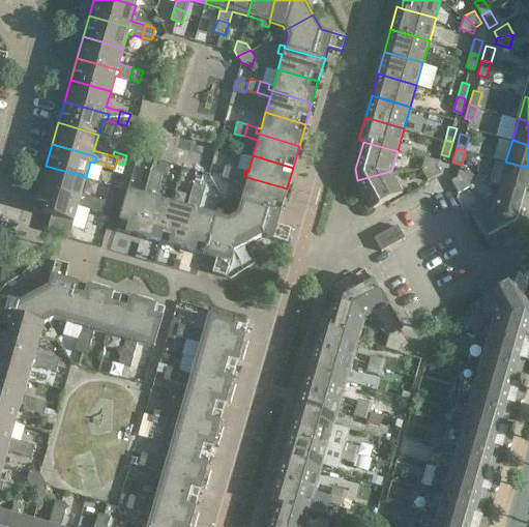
[(424,155),(421,168),(437,166),(439,159),(424,155)]
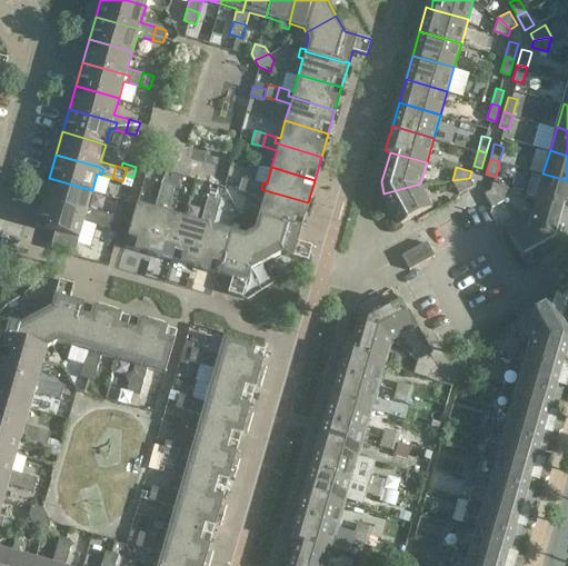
[(567,180),(542,174),(537,197),(567,206),(567,180)]
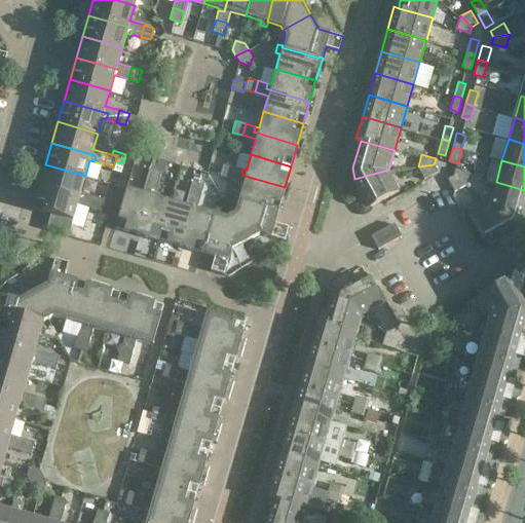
[(113,167),(113,170),(120,172),(123,163),(115,161),(113,167)]
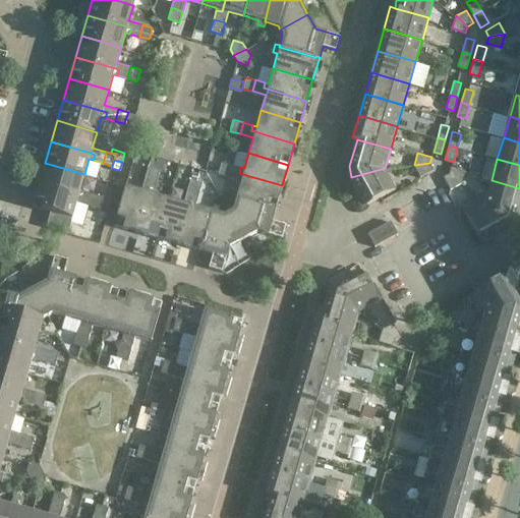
[(231,165),(221,162),(219,168),(218,173),(228,176),(231,165)]
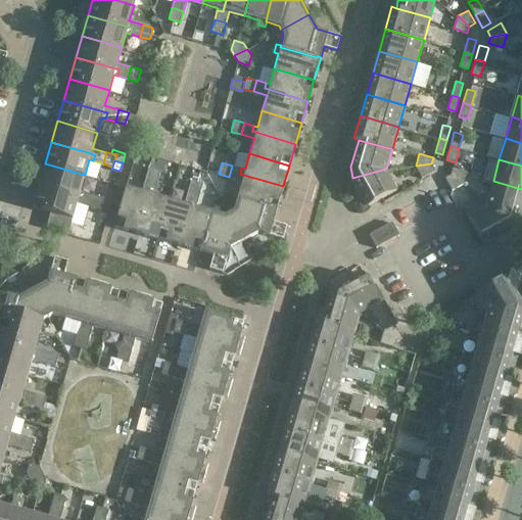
[(94,194),(80,190),(85,175),(45,163),(39,185),(79,196),(83,197),(81,203),(91,206),(94,194)]
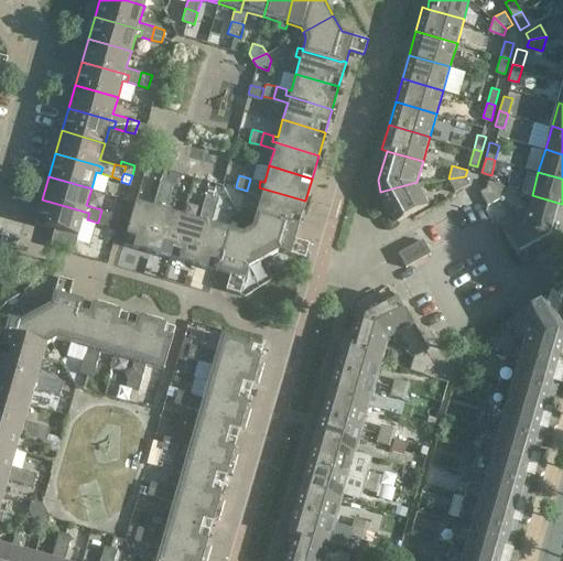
[(469,183),(465,176),(448,179),(455,191),(469,183)]
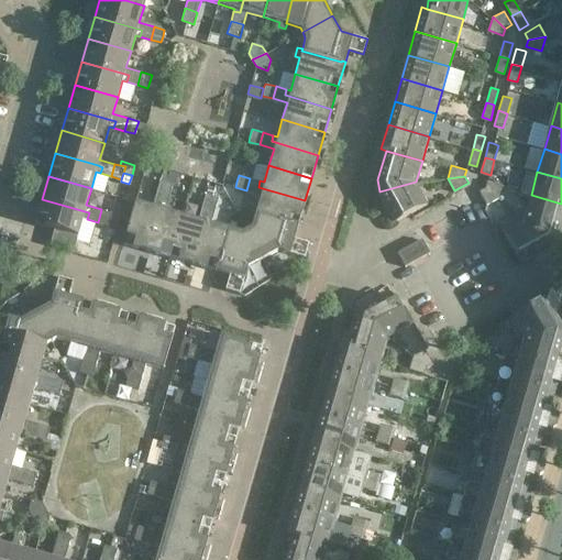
[(260,180),(250,178),(246,190),(260,195),(255,210),(296,222),(295,223),(298,223),(305,200),(259,187),(260,180)]
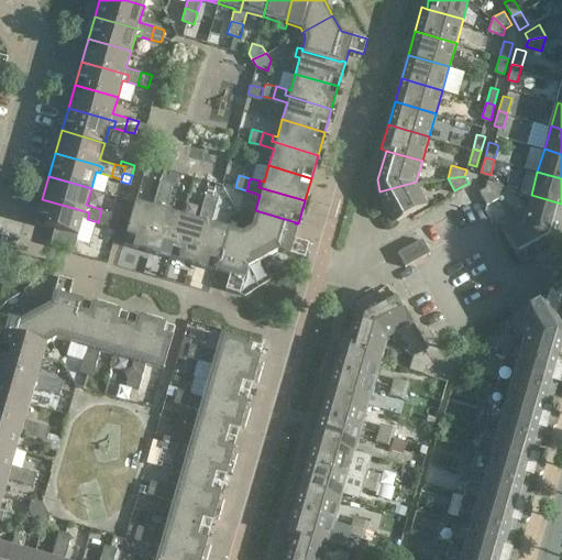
[(503,184),(487,179),(485,186),(498,197),(503,184)]
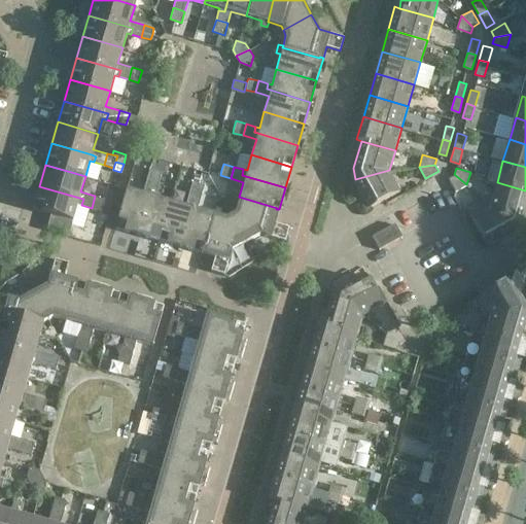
[(155,170),(149,169),(146,177),(159,181),(162,172),(155,170)]
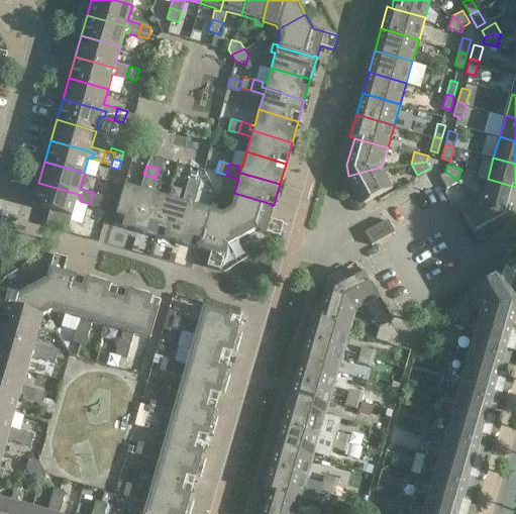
[(393,187),(382,167),(348,176),(363,203),(377,195),(393,187)]
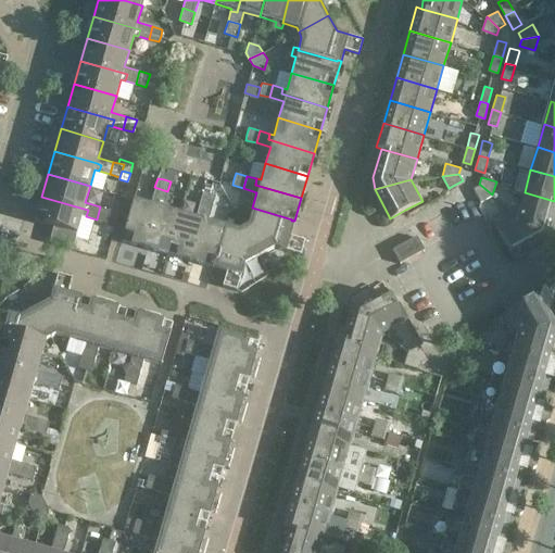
[(492,195),(479,184),(472,187),(480,201),(492,195)]
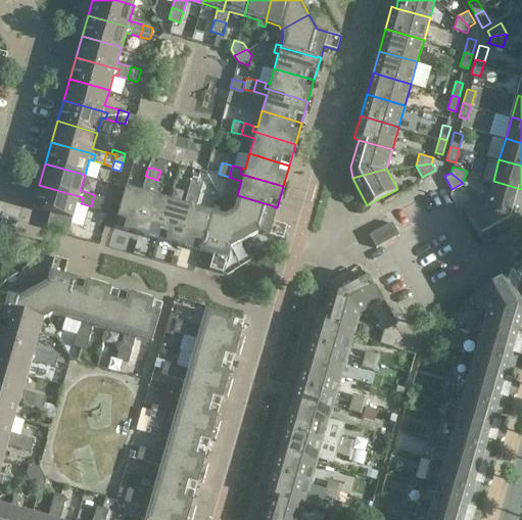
[(148,188),(154,189),(157,180),(145,176),(141,190),(126,186),(114,225),(136,231),(148,188)]
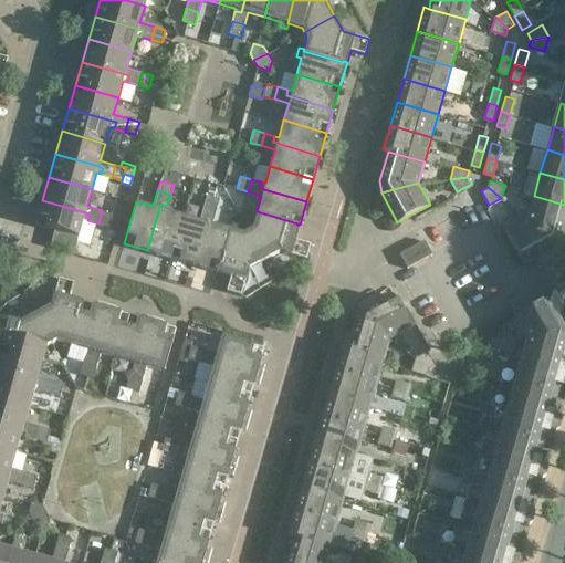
[(203,205),(216,208),(219,198),(212,196),(207,195),(206,195),(203,205)]
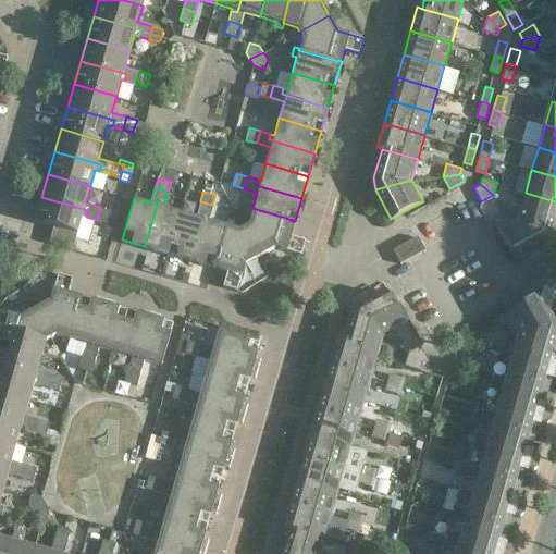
[(555,201),(526,193),(519,216),(547,238),(551,234),(555,217),(555,201)]
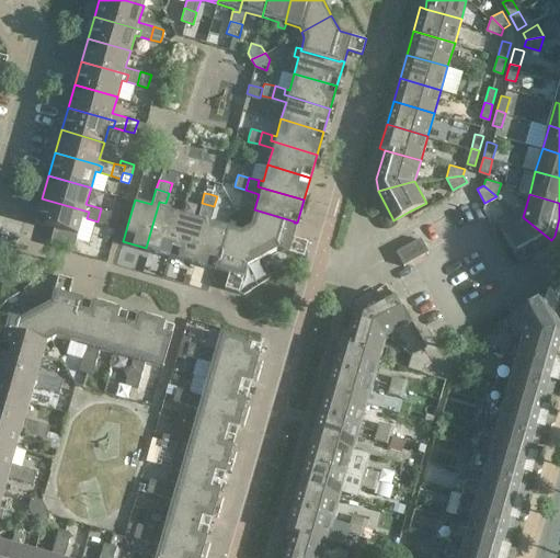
[(87,218),(89,212),(84,211),(42,198),(35,221),(54,227),(78,234),(82,217),(87,218)]
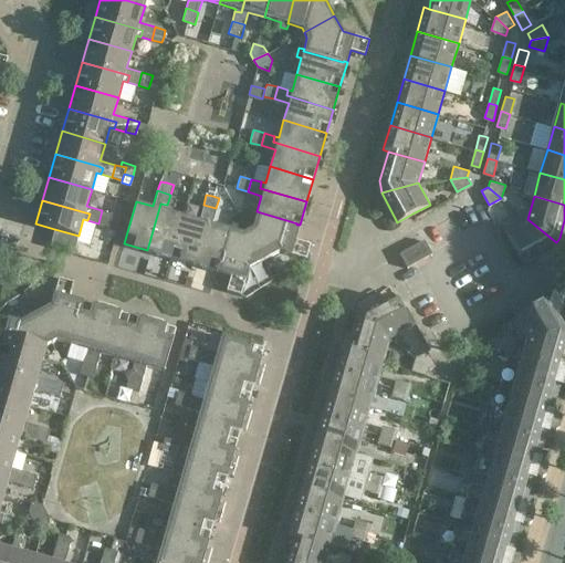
[(170,257),(182,215),(166,210),(167,205),(160,204),(147,250),(170,257)]
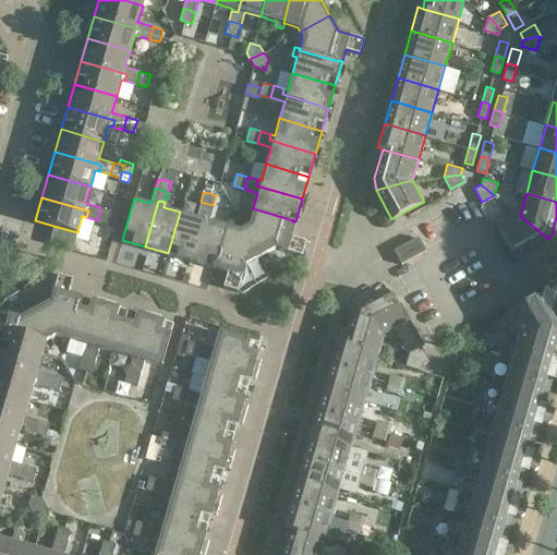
[(210,215),(213,205),(201,202),(196,216),(180,212),(168,253),(191,260),(204,214),(210,215)]
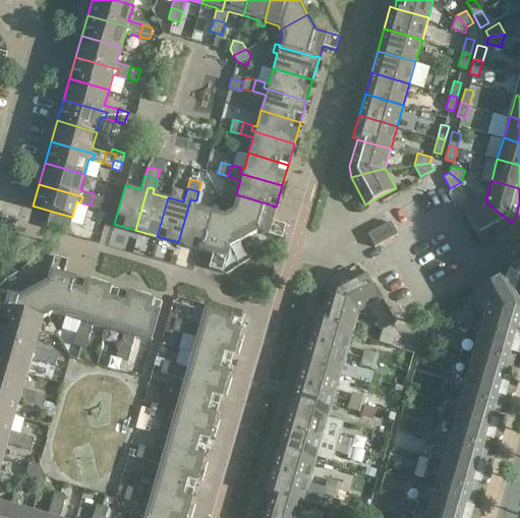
[(91,206),(100,208),(102,203),(104,196),(94,193),(91,206)]
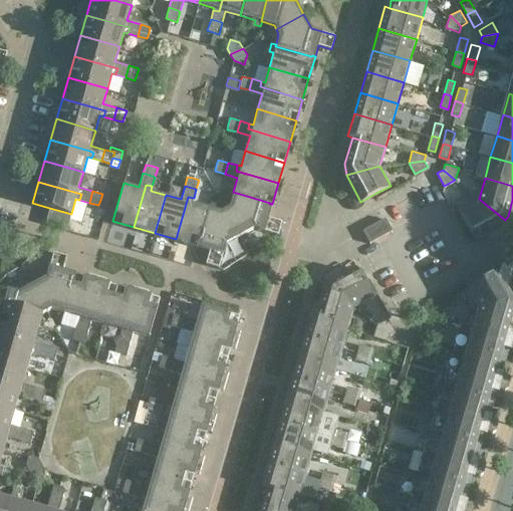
[(270,203),(233,192),(229,207),(224,209),(240,235),(254,227),(279,234),(282,221),(269,217),(272,204),(269,204),(270,203)]
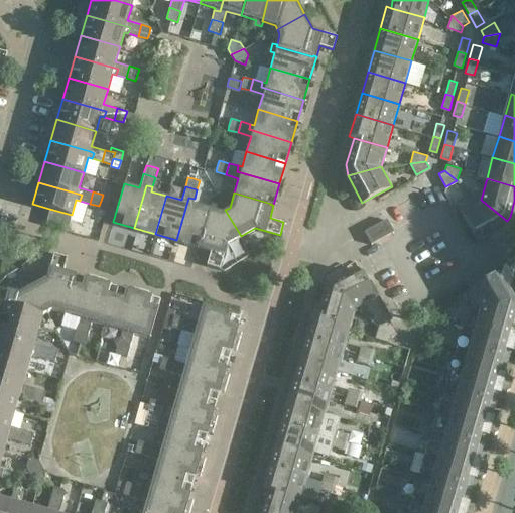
[(176,240),(199,247),(199,244),(198,244),(209,208),(192,203),(195,199),(188,198),(176,240)]
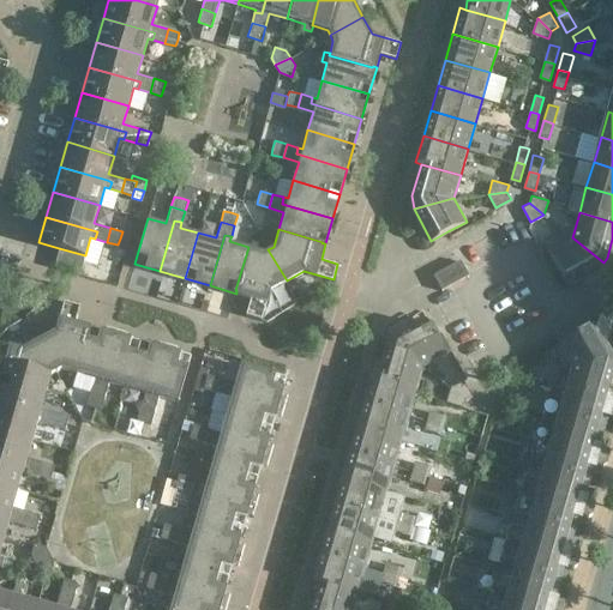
[(604,263),(572,237),(554,247),(548,249),(568,285),(599,267),(604,263)]
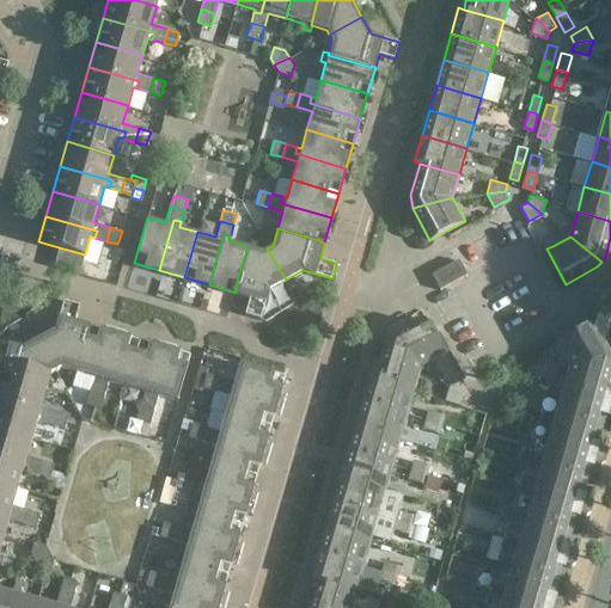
[(262,251),(248,246),(234,289),(236,289),(236,293),(250,296),(245,313),(261,318),(269,289),(286,280),(267,249),(262,251)]
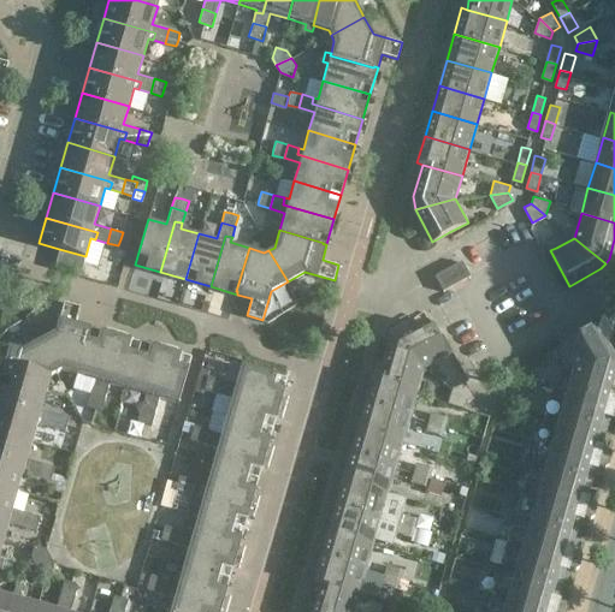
[(86,256),(59,249),(54,266),(81,274),(86,256)]
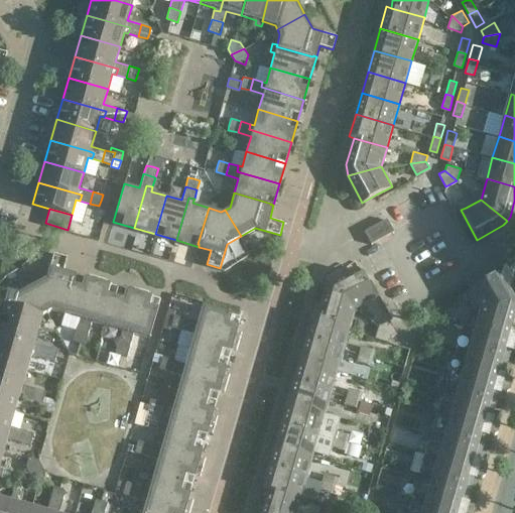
[(365,230),(365,232),(372,243),(394,231),(387,218),(365,230)]
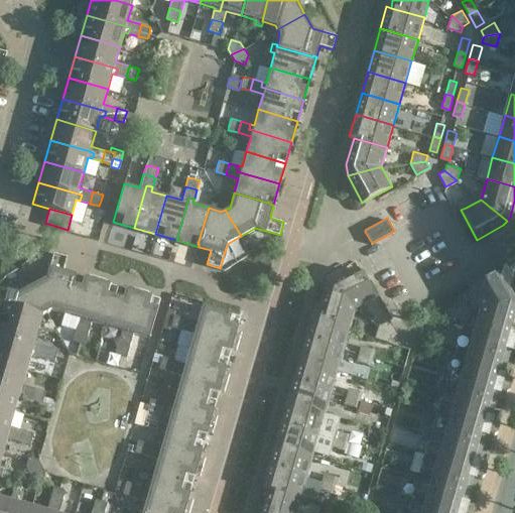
[(53,252),(52,256),(46,277),(32,284),(47,311),(52,309),(67,313),(78,274),(63,270),(68,256),(53,252)]
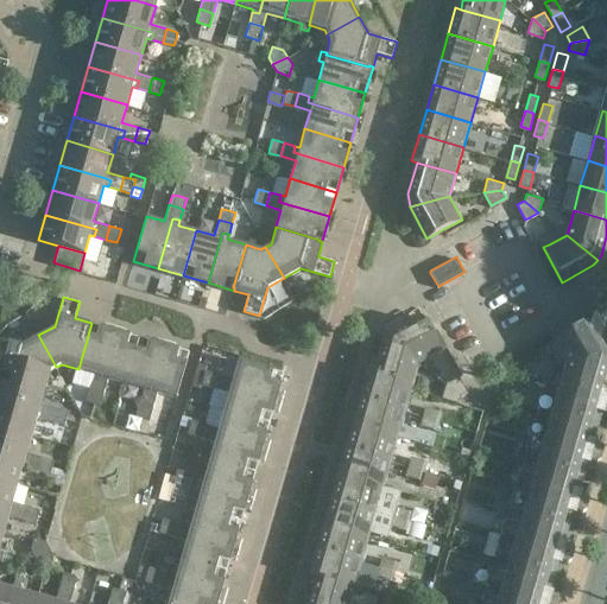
[(545,382),(531,434),(481,603),(558,603),(561,599),(558,596),(550,593),(560,560),(568,563),(568,561),(571,560),(575,550),(573,546),(573,545),(564,542),(574,510),(582,513),(583,512),(586,510),(589,500),(587,496),(588,495),(579,493),(588,459),(598,462),(601,459),(604,449),(602,445),(593,443),(602,409),(606,411),(606,386),(602,385),(606,372),(606,353),(596,336),(600,334),(601,330),(600,328),(606,324),(606,315),(601,305),(598,304),(582,312),(581,316),(582,317),(586,316),(588,319),(587,323),(554,341),(567,364),(561,386),(545,382)]
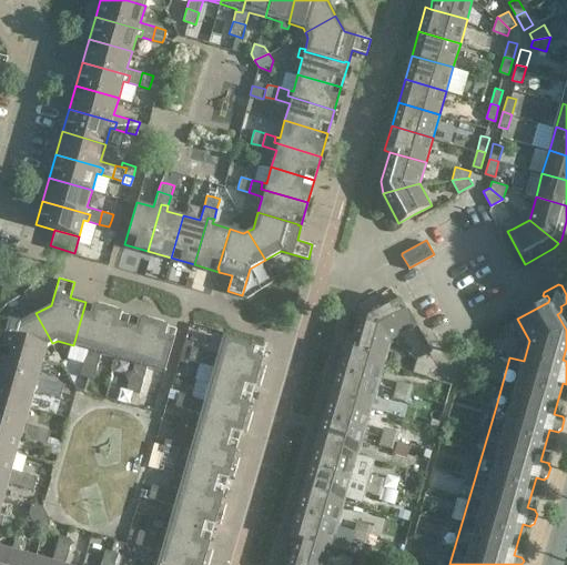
[(412,325),(394,293),(382,300),(365,309),(362,313),(391,338),(412,325)]
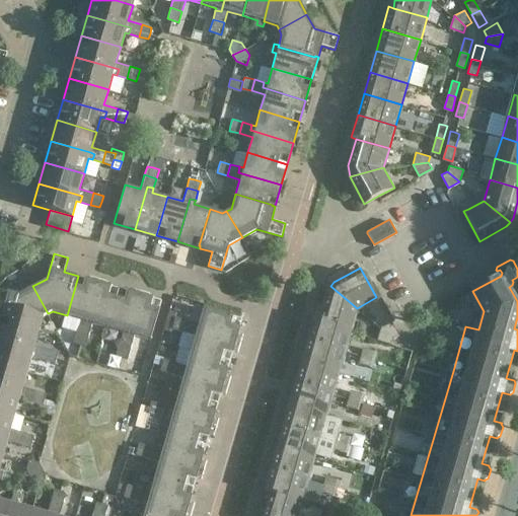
[(97,281),(78,276),(67,315),(81,319),(79,323),(85,325),(97,281)]
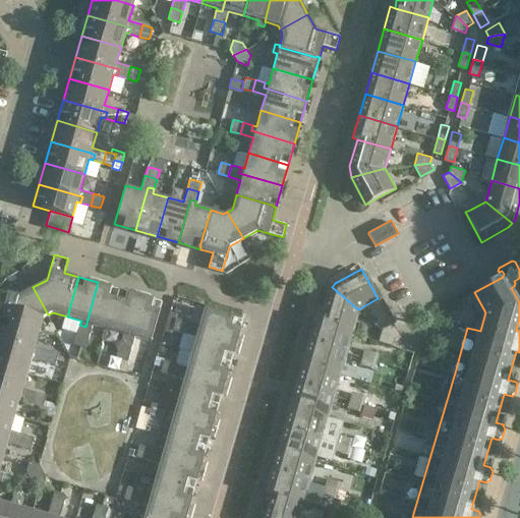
[(119,288),(98,282),(85,327),(79,325),(77,334),(89,338),(93,324),(108,328),(119,288)]
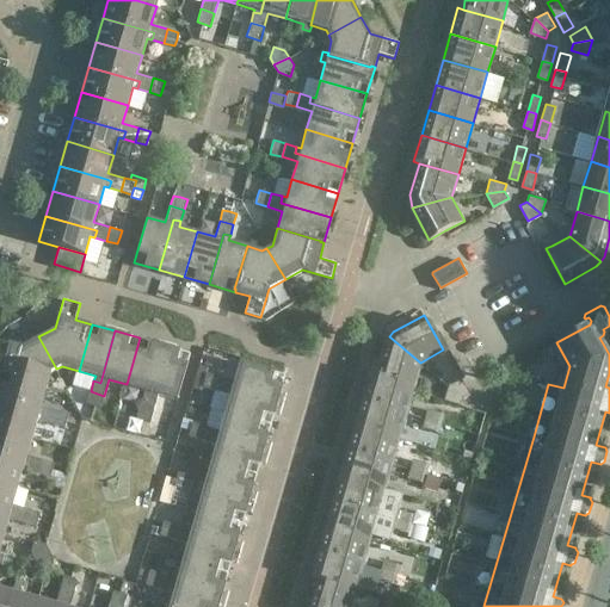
[(56,369),(38,336),(22,346),(0,339),(0,357),(5,358),(0,375),(47,389),(51,372),(56,369)]
